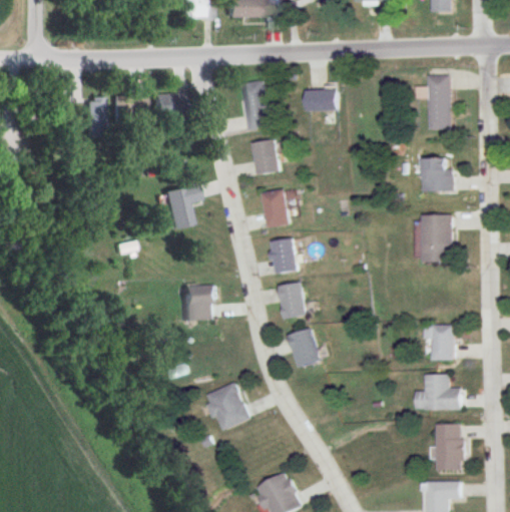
[(174,0),(175,19),(200,19),(199,0),(174,0)]
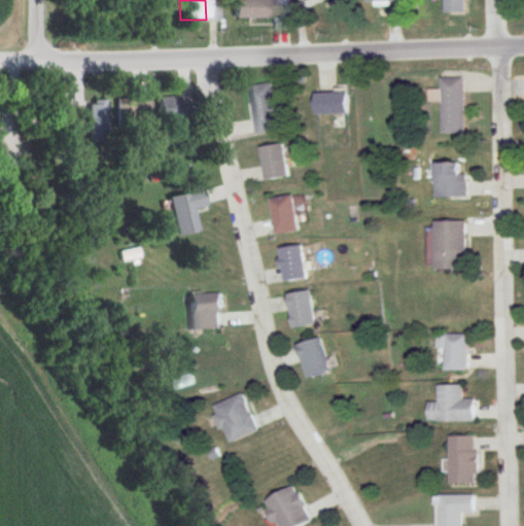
[(277,18),(277,6),(284,6),(283,0),(226,0),(226,18),(277,18)]
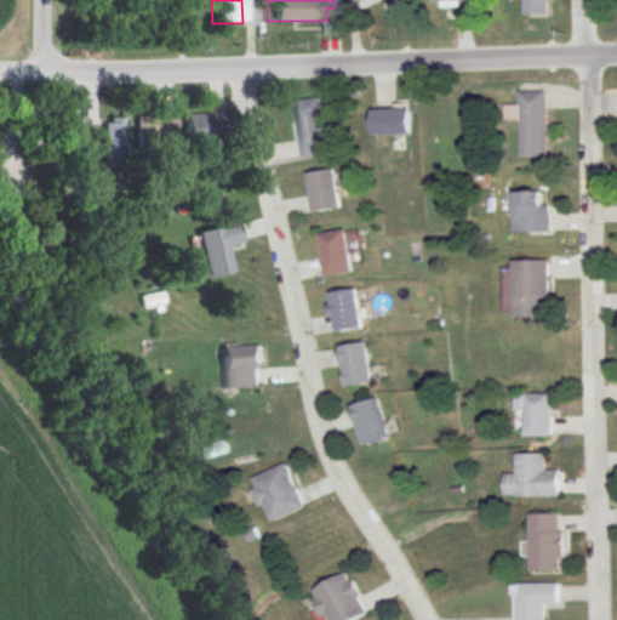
[(520,0),(520,13),(547,13),(547,0),(520,0)]
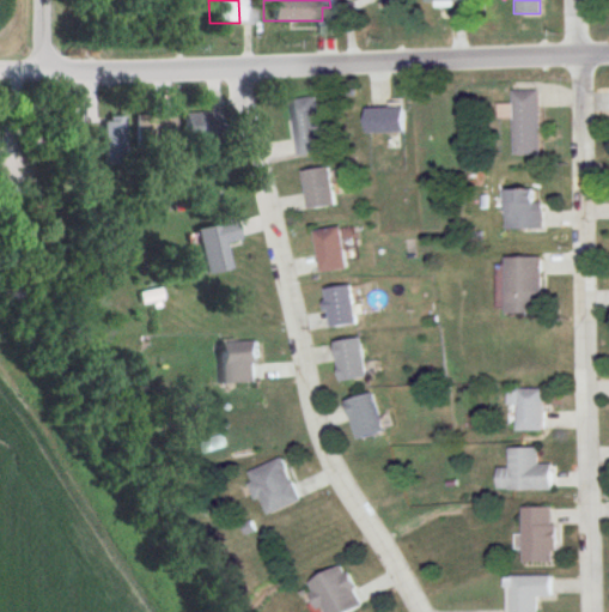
[(509,90),(509,103),(497,104),(497,116),(510,116),(511,153),(537,153),(537,89),(509,90)]
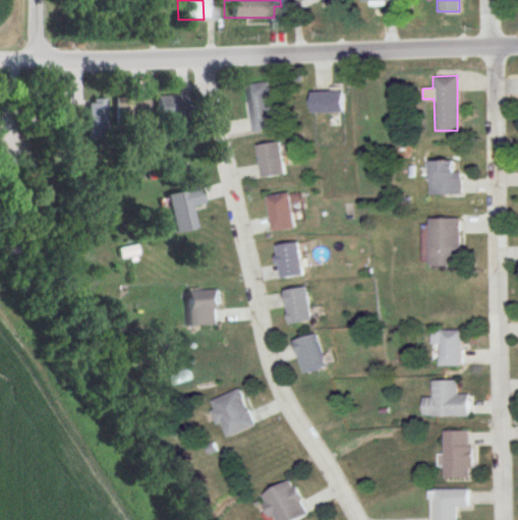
[(241,84),(248,133),(273,129),(266,81),(241,84)]
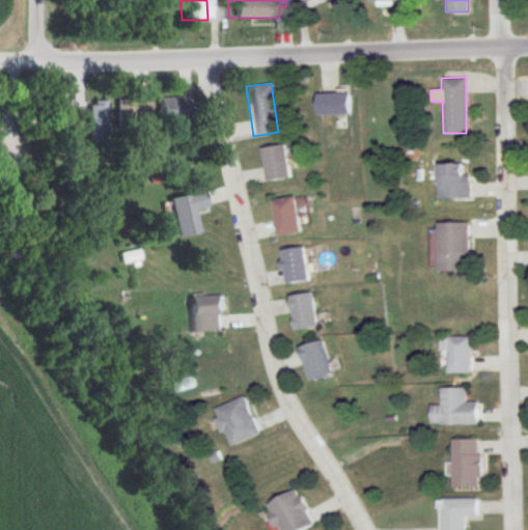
[(348,114),(348,92),(312,92),(312,114),(348,114)]
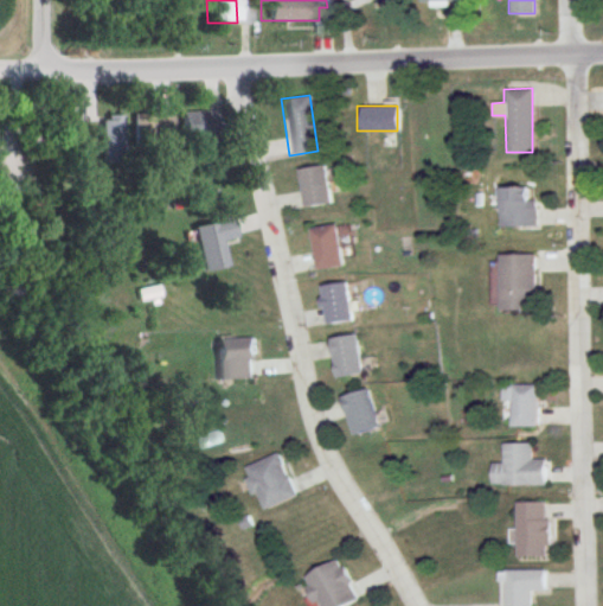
[(212,112),(175,112),(175,142),(212,142),(212,112)]
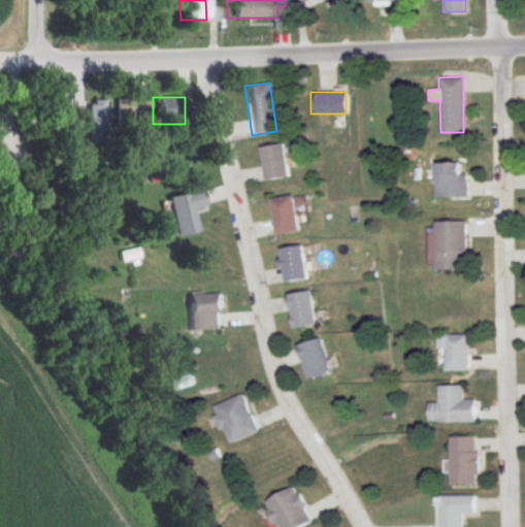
[(111,98),(111,121),(144,121),(144,98),(111,98)]
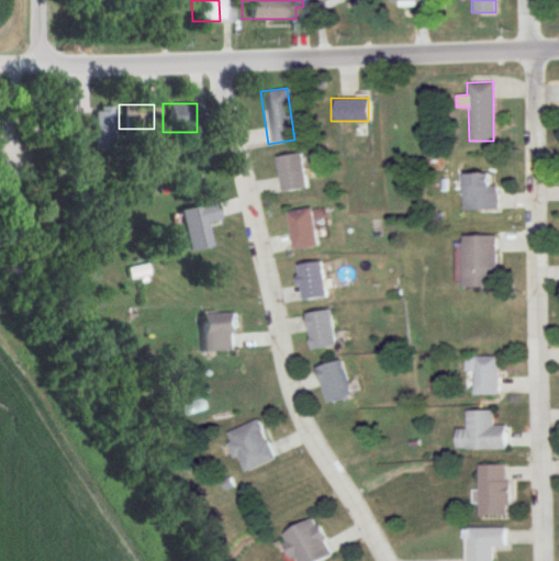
[(88,147),(109,147),(109,107),(88,107),(88,147)]
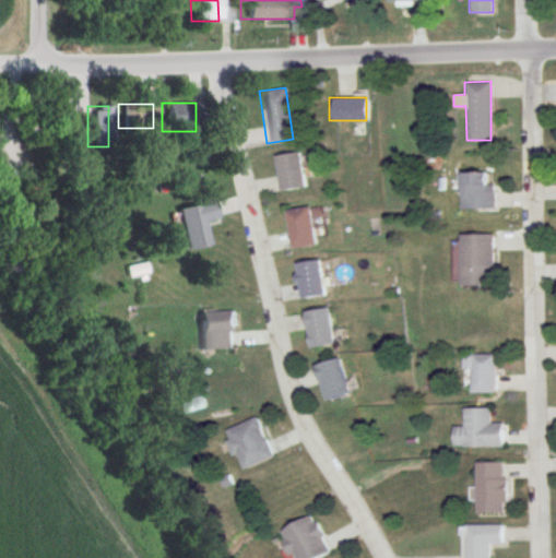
[(303,187),(297,152),(271,156),(278,191),(303,187)]
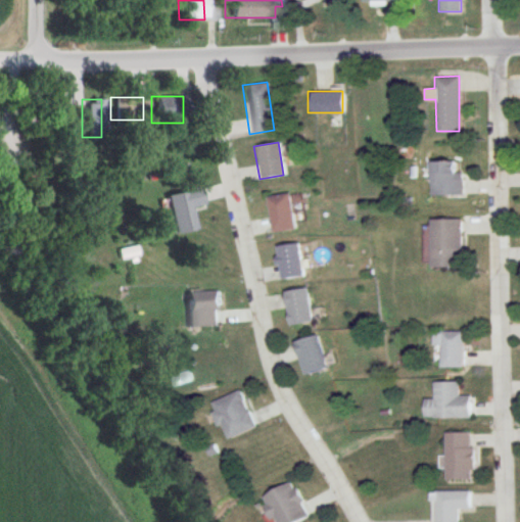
[(461,171),(454,171),(454,161),(429,161),(429,195),(461,195),(461,171)]
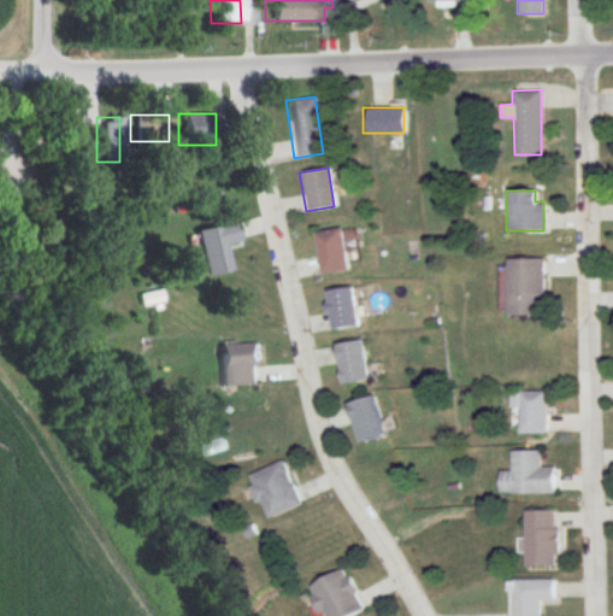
[(199,275),(224,271),(219,245),(234,242),(230,221),(190,228),(199,275)]
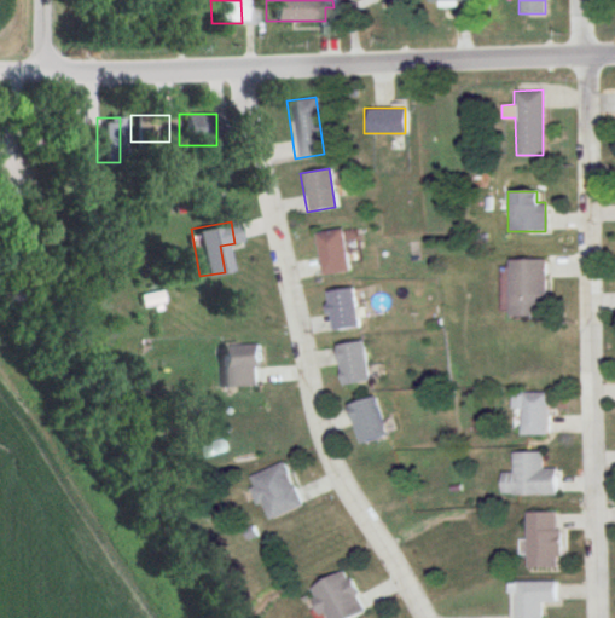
[(347,270),(340,229),(312,234),(320,275),(347,270)]
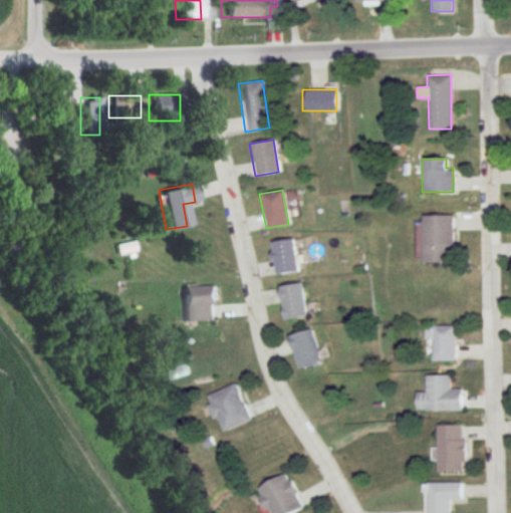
[(452,215),(422,215),(422,263),(452,263),(452,215)]
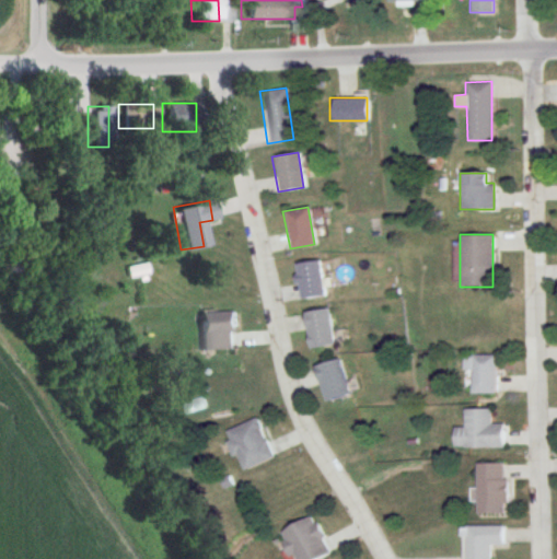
[(298,299),(323,295),(318,260),(294,263),(298,299)]
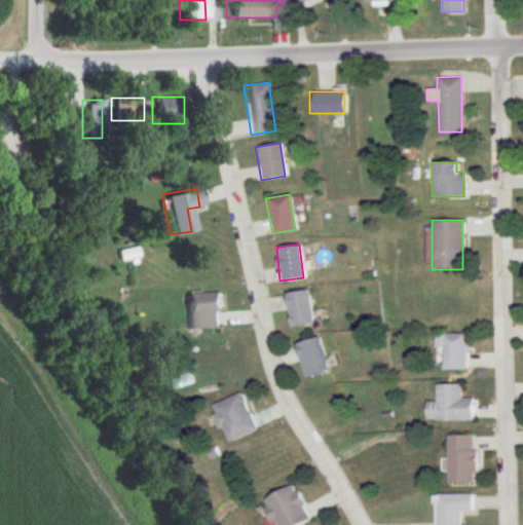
[(115,253),(118,262),(135,255),(132,247),(115,253)]
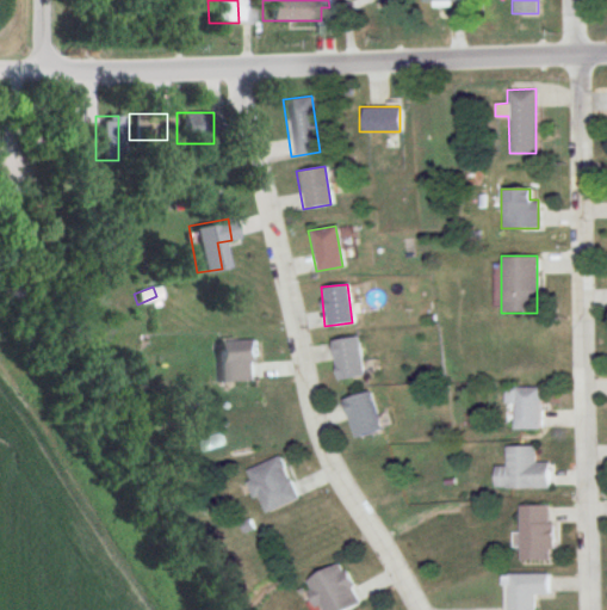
[(335,381),(363,375),(355,336),(328,340),(335,381)]
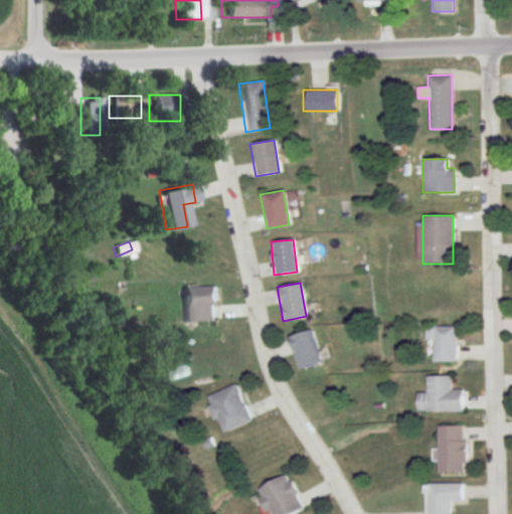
[(212,287),(179,288),(180,323),(213,322),(212,287)]
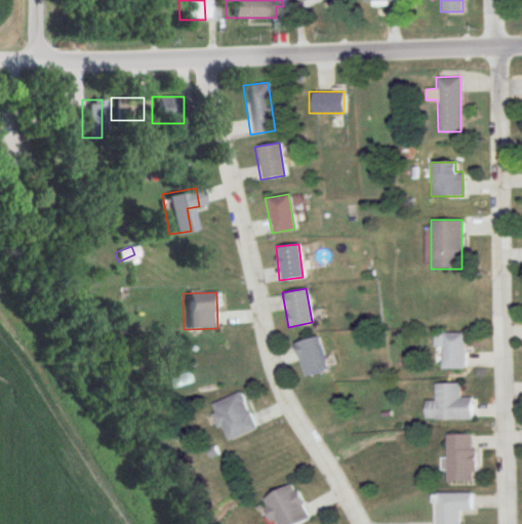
[(463,369),(463,332),(439,332),(439,369),(463,369)]
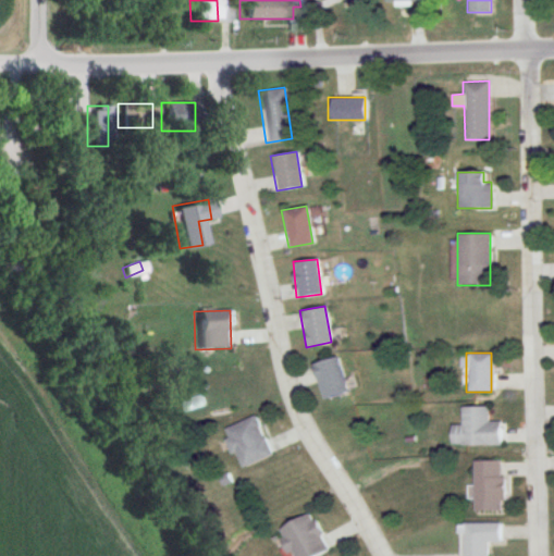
[(321,398),(346,391),(335,356),(310,363),(321,398)]
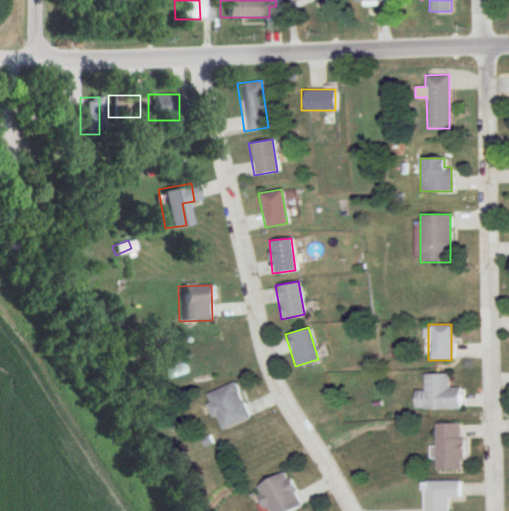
[(168,377),(184,371),(181,362),(165,368),(168,377)]
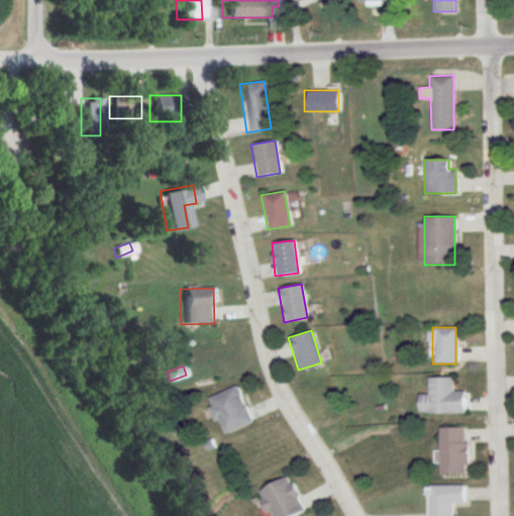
[(417,413),(463,413),(463,391),(451,391),(451,377),(427,377),(427,395),(417,395),(417,413)]
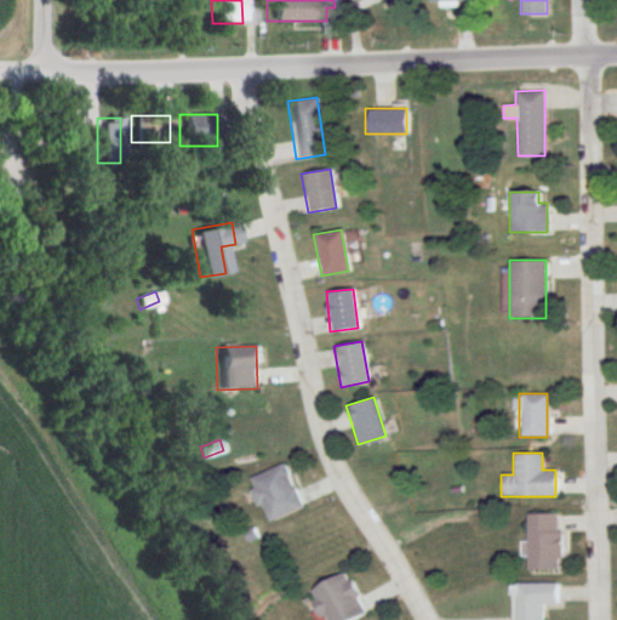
[(300,508),(283,462),(246,476),(263,522),(300,508)]
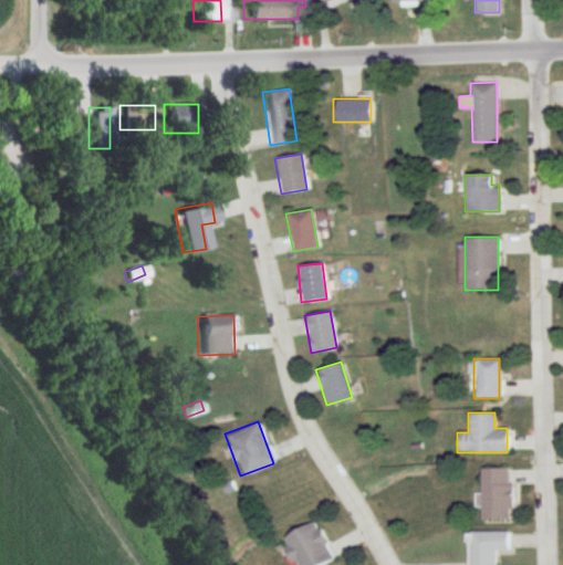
[(510,519),(510,468),(480,468),(480,519),(510,519)]
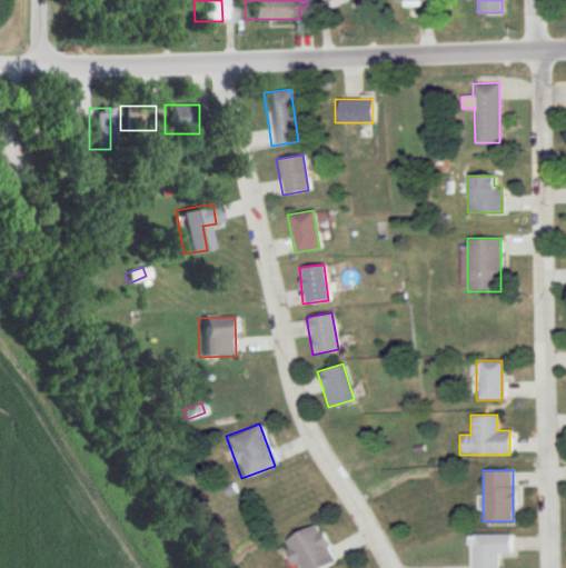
[(279,541),(294,567),(320,567),(334,560),(313,522),(279,541)]
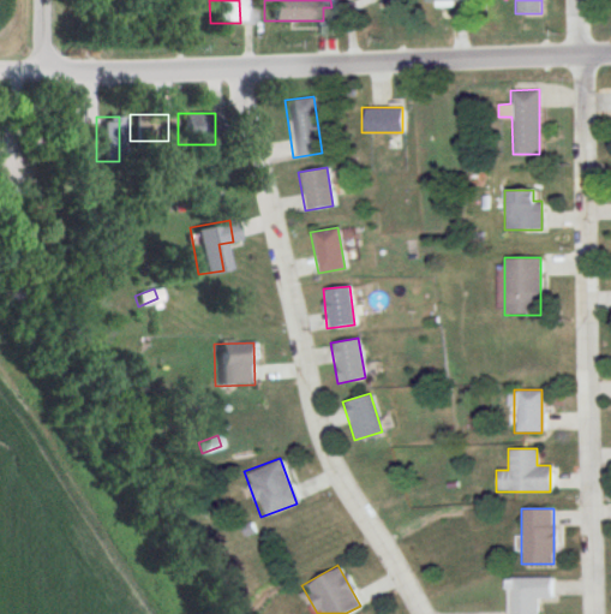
[(507,613),(535,613),(535,598),(550,598),(550,577),(507,577),(507,613)]
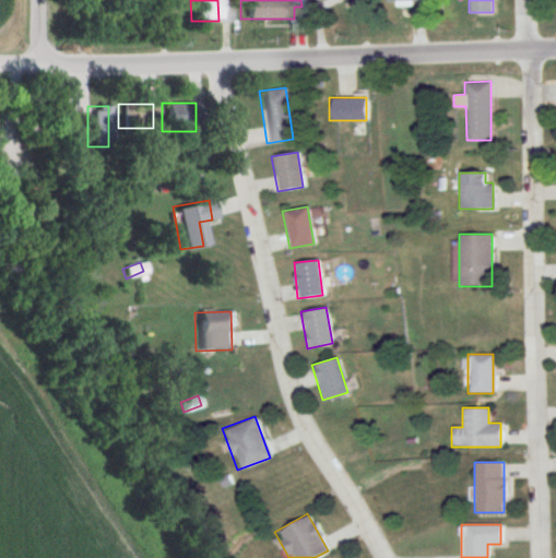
All buildings are outlined.
